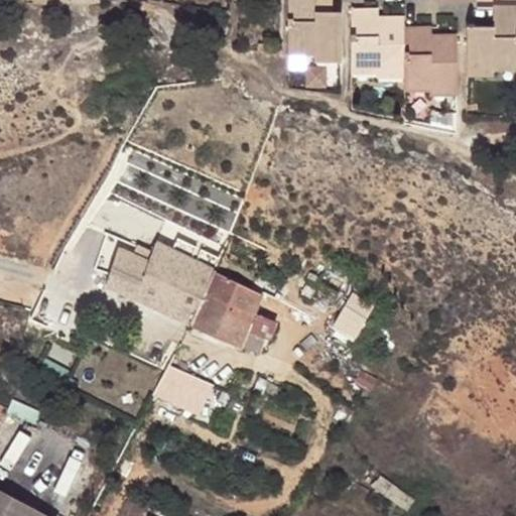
[(314,59),(341,60),(342,11),(315,11),(314,0),(288,0),(288,16),(287,17),(287,23),(288,23),(288,48),(306,49),(307,45),(314,45),(314,54),(314,59)]
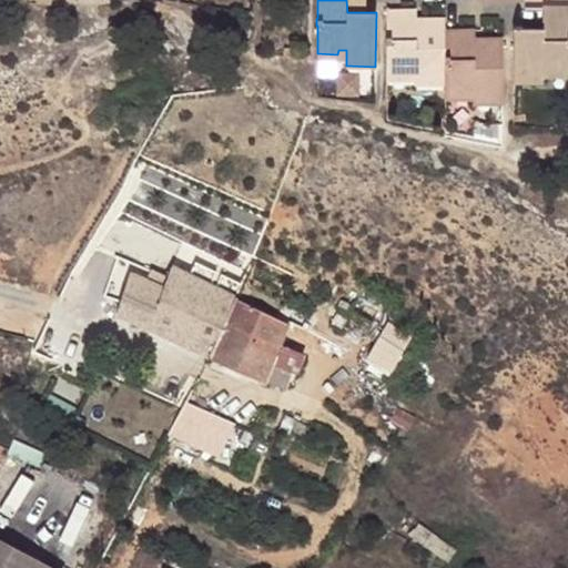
[(543,29),(514,28),(514,81),(544,81),(544,78),(544,67),(554,68),(554,71),(567,71),(567,4),(543,4),(543,29)]
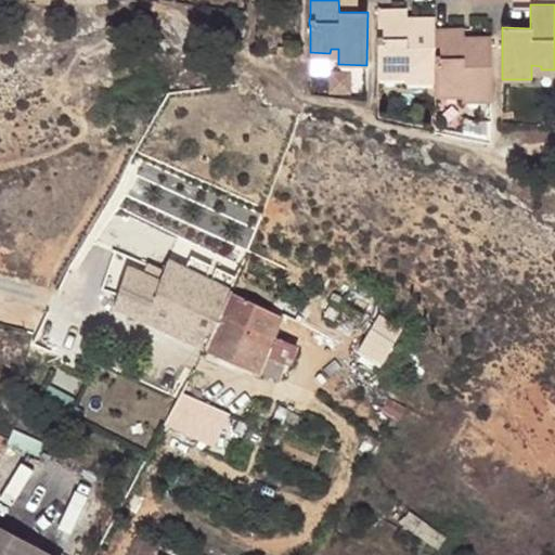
[(433,60),(435,57),(435,27),(435,15),(407,15),(407,9),(407,8),(378,8),(377,9),(377,38),(376,40),(376,47),(377,48),(377,73),(396,74),(396,69),(405,69),(405,80),(405,81),(435,82),(435,66),(433,66),(433,60)]
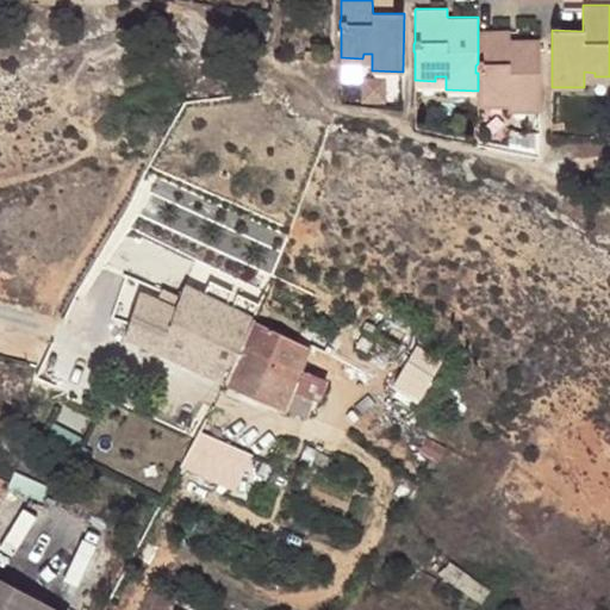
[(478,73),(478,91),(477,103),(498,104),(498,98),(508,99),(508,109),(508,111),(540,112),(540,39),(511,38),(511,30),(510,30),(478,30),(478,63),(475,66),(475,73),(478,73)]
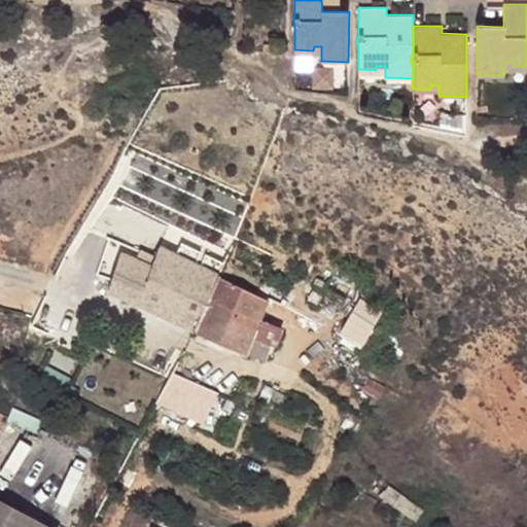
[(265,45),(264,54),(283,57),(283,48),(265,45)]
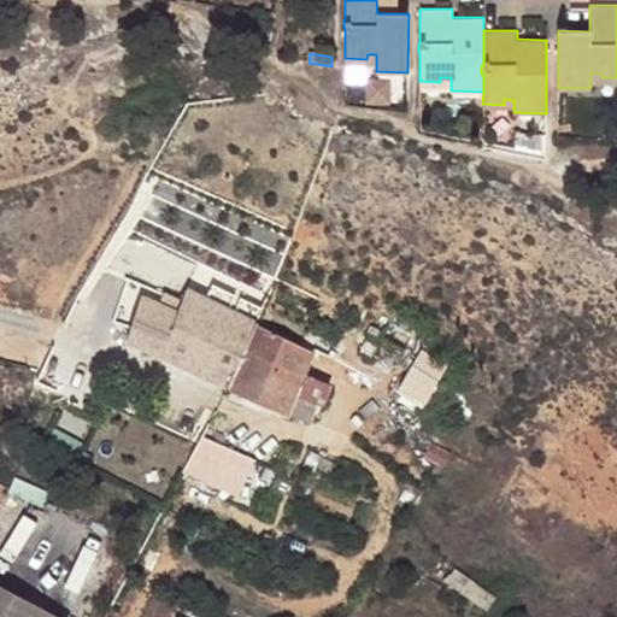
[(345,58),(344,65),(376,65),(376,54),(368,54),(366,59),(345,58)]
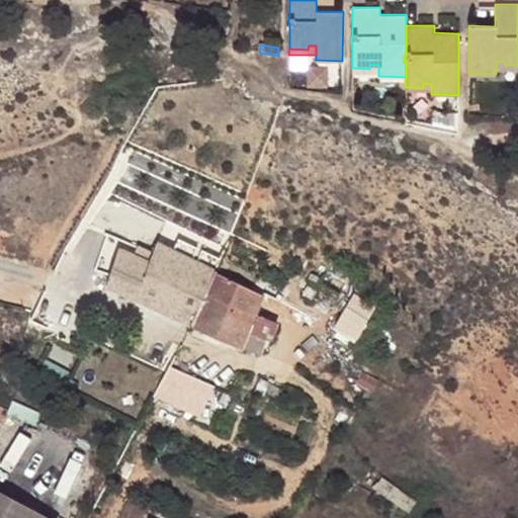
[(496,71),(517,70),(517,65),(505,65),(505,62),(496,61),(496,71)]
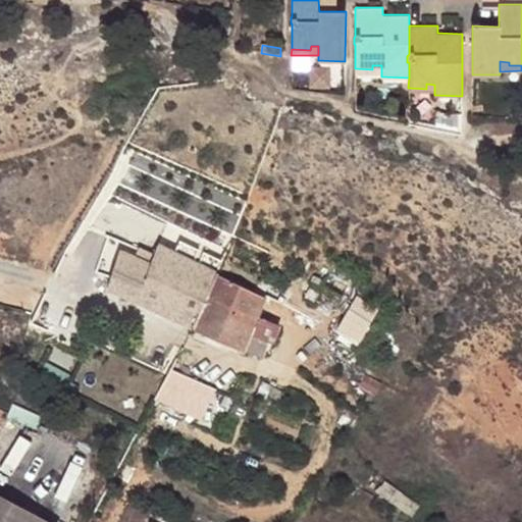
[(355,68),(355,74),(381,75),(381,65),(372,65),(372,69),(355,68)]
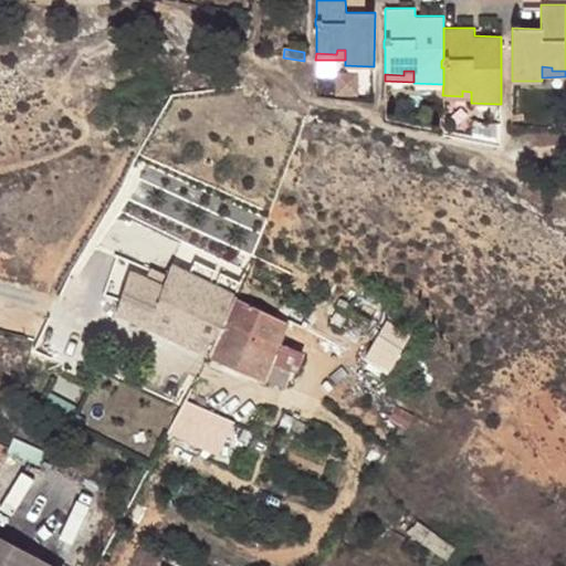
[(442,95),(442,101),(471,101),(471,92),(462,91),(462,96),(442,95)]
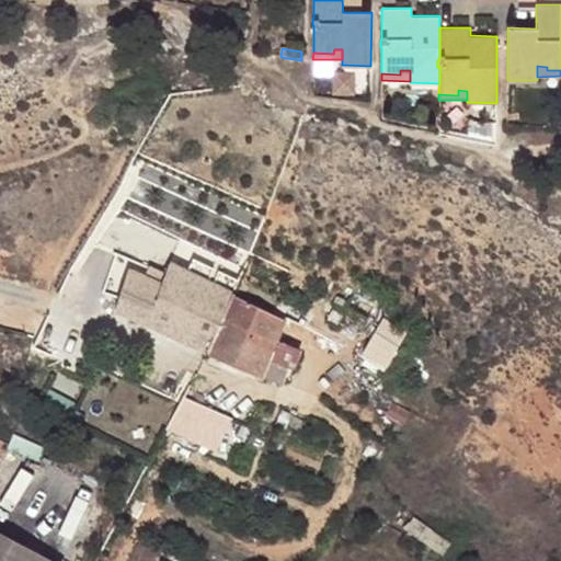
[(467,135),(492,141),(492,123),(467,122),(467,135)]
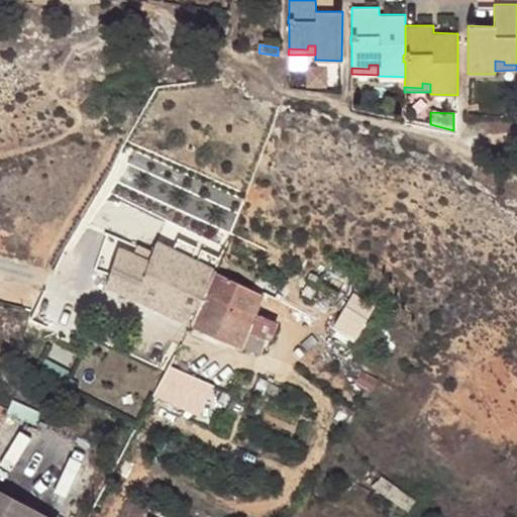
[(118,253),(106,288),(189,326),(205,293),(213,273),(158,246),(152,256),(136,249),(131,259),(118,253)]
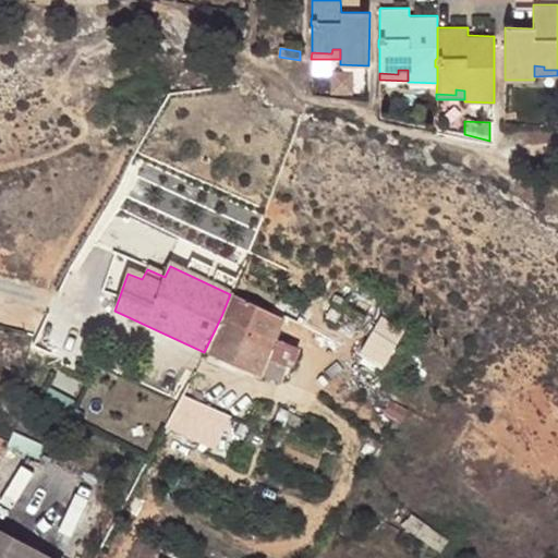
[(221,316),(204,352),(280,385),(293,353),(274,346),(284,317),(230,294),(221,316)]
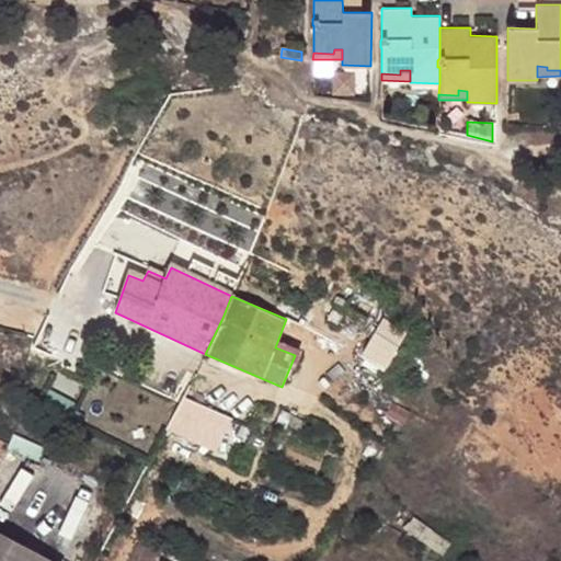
[(359,343),(369,325),(351,315),(340,331),(359,343)]
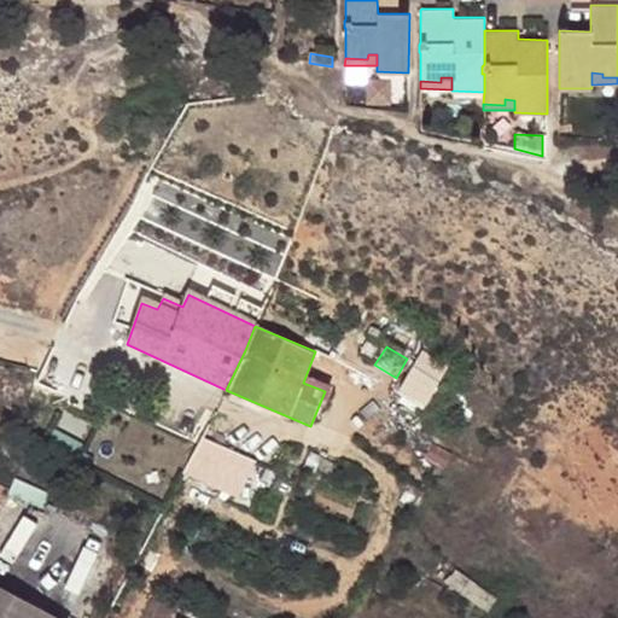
[(427,414),(452,377),(426,360),(402,397),(427,414)]
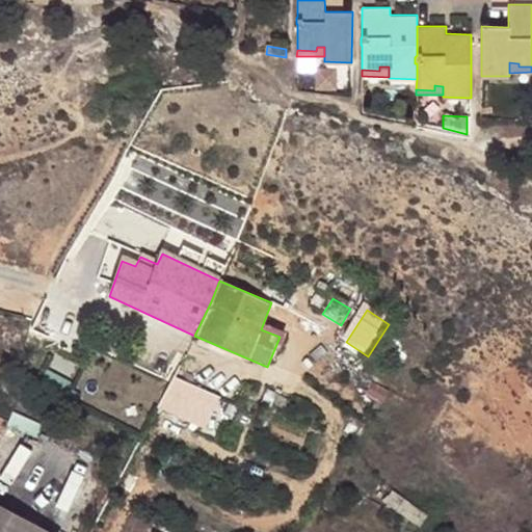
[(173,405),(165,420),(231,451),(238,436),(231,432),(188,413),(173,405)]
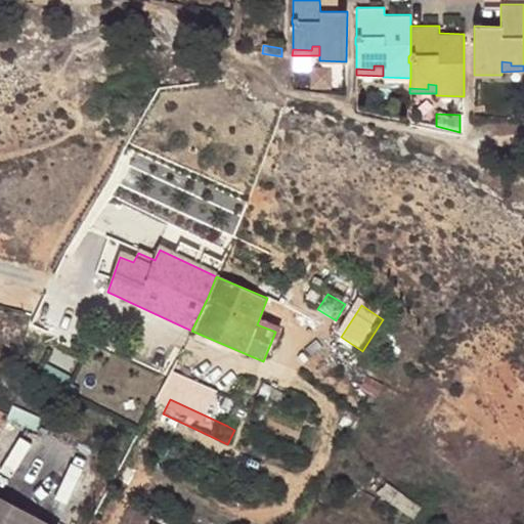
[(372,491),(383,500),(416,522),(424,511),(380,480),(372,491)]
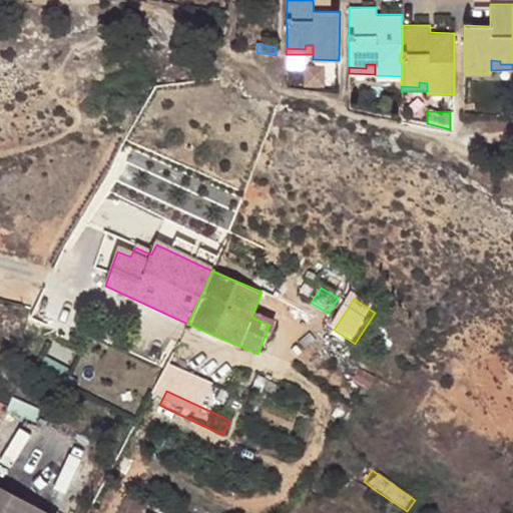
[(365,500),(370,491),(355,482),(350,491),(365,500)]
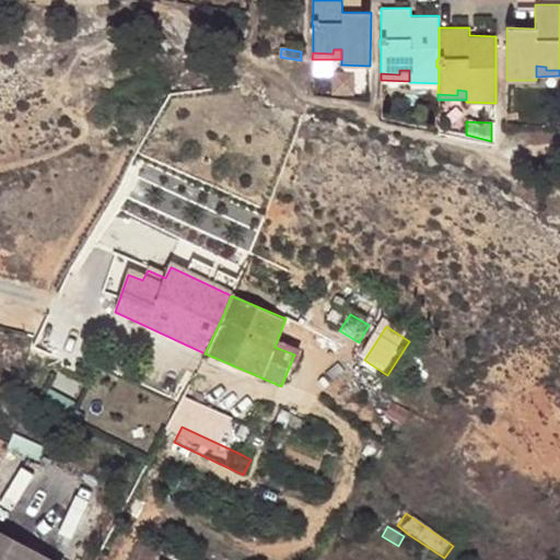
[(0,559),(48,559),(0,533),(0,559)]
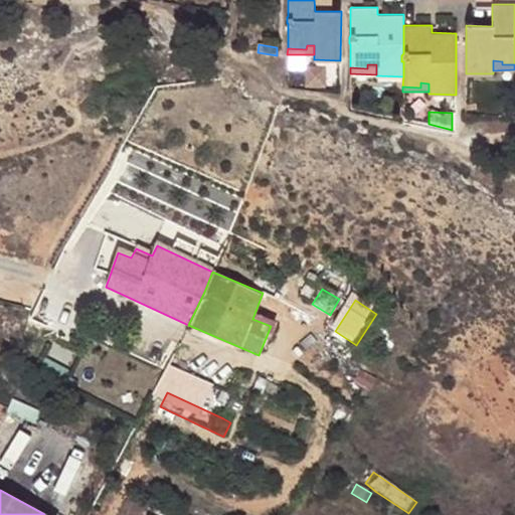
[(140,514),(141,514),(149,499),(135,492),(123,514),(140,514)]
